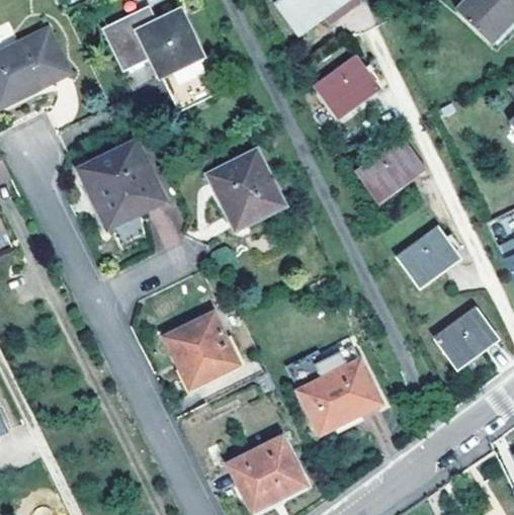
[(276,0),(275,1),(296,32),(323,13),(342,0),(345,0),(351,7),(360,0),(276,0)]
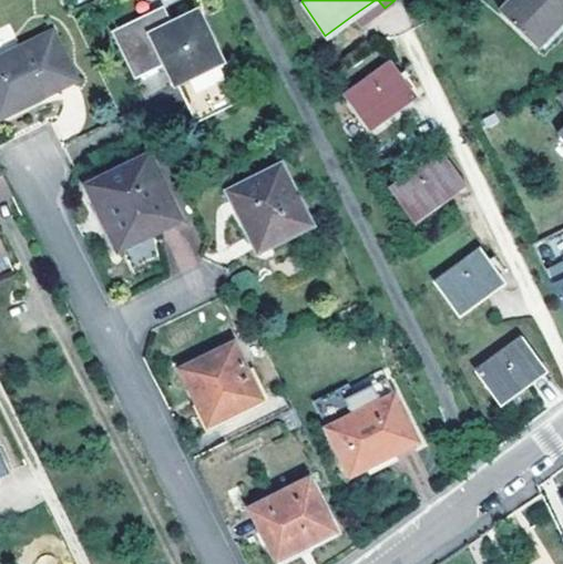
[(375,0),(354,14),(360,23),(385,8),(378,0),(375,0)]
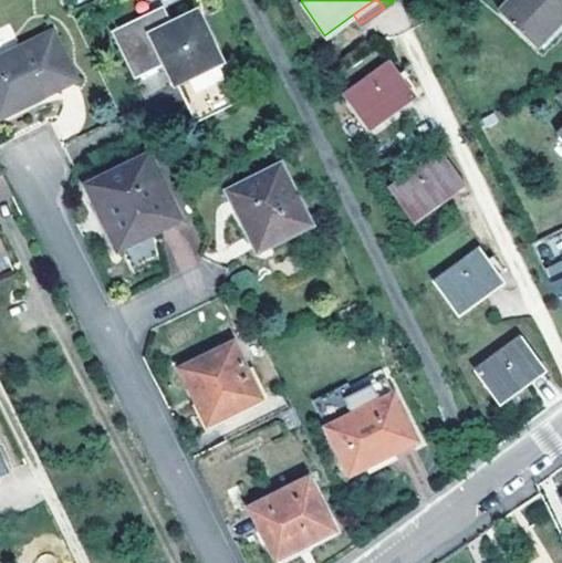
[(561,3),(558,0),(502,0),(490,13),(529,49),(561,12),(561,3)]
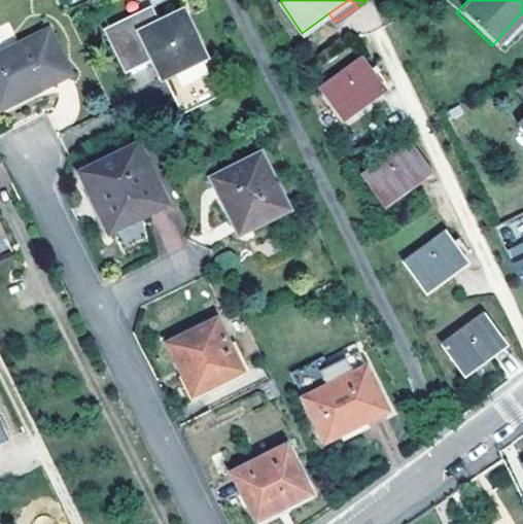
[(151,3),(101,28),(124,72),(152,58),(181,112),(218,95),(177,11),(160,20),(151,3)]
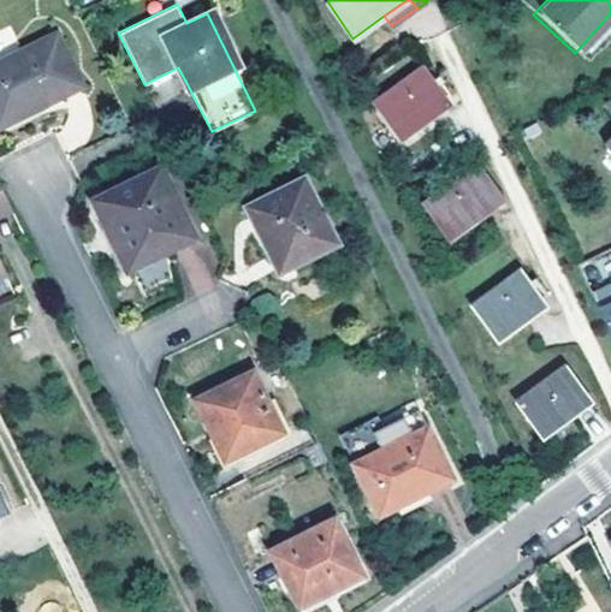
[(54,36),(0,61),(0,125),(78,87),(54,36)]
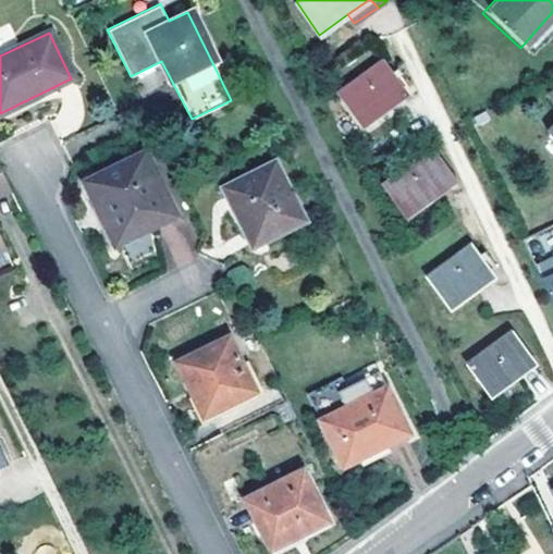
[(383,59),(339,90),(363,124),(406,94),(395,76),(391,72),(383,59)]
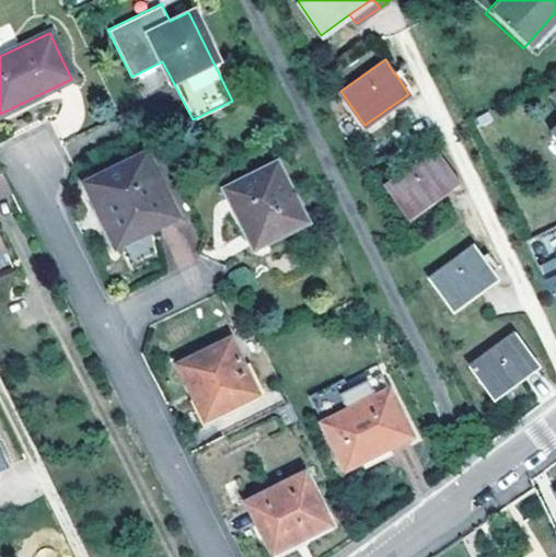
[(393,72),(397,77),(403,73),(398,68),(393,72)]
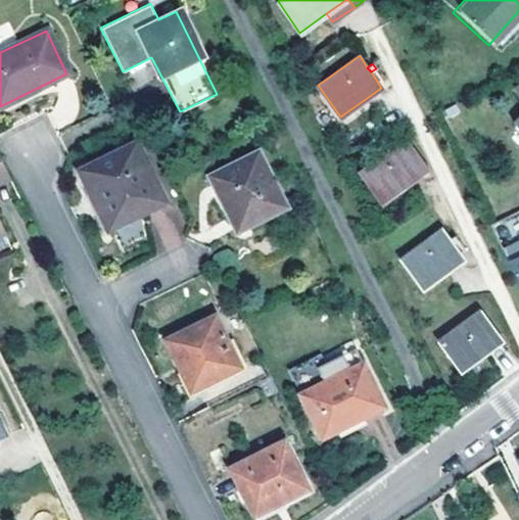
[(518,113),(518,114),(509,126),(518,135),(518,83),(507,89),(518,113)]
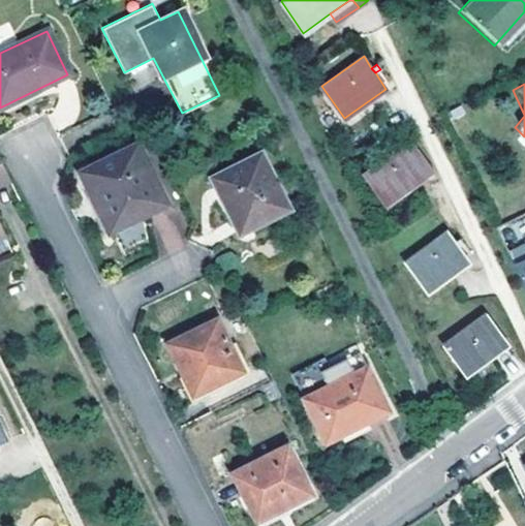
[(136,144),(82,173),(110,231),(165,204),(136,144)]
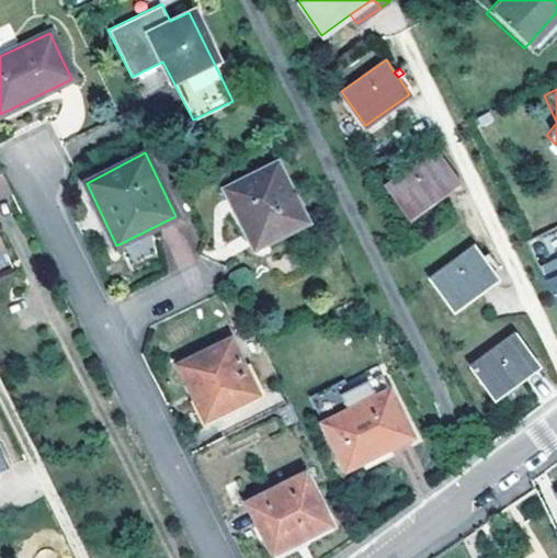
[(432,152),(388,183),(410,216),(454,185),(432,152)]
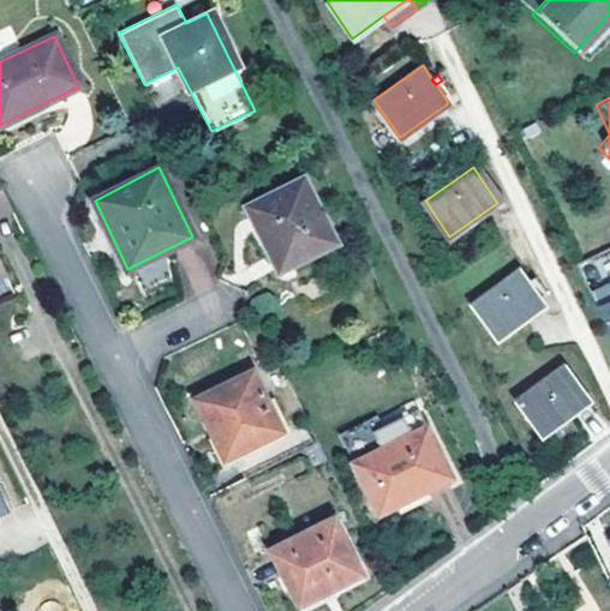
[(301,177),(249,203),(281,268),(334,241),(301,177)]
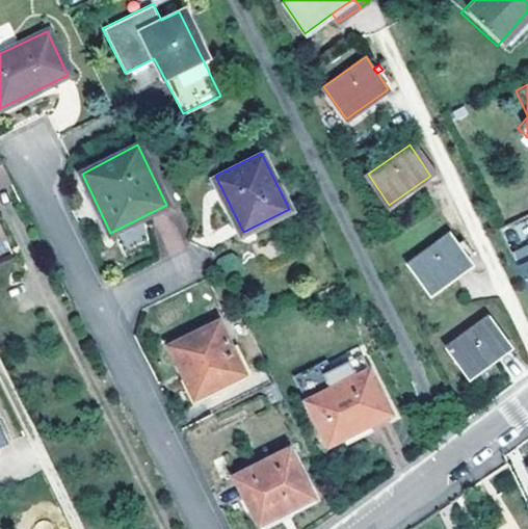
[(4,173),(0,175),(0,185),(8,181),(4,173)]
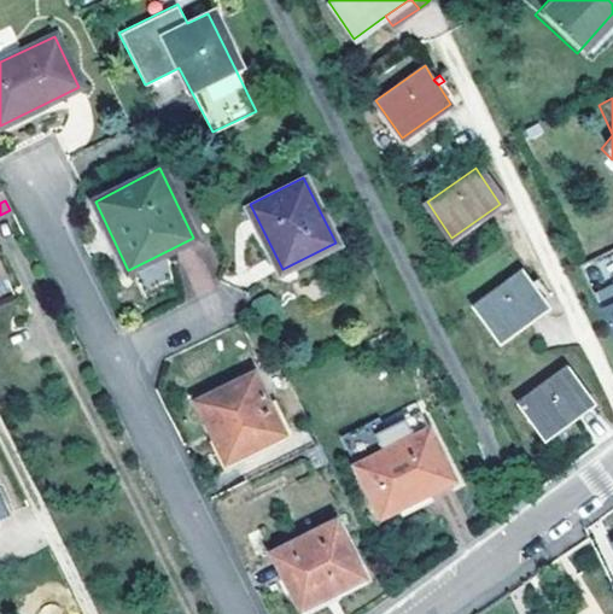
[(521,269),(473,303),(501,343),(548,308),(535,290),(531,284),(521,269)]
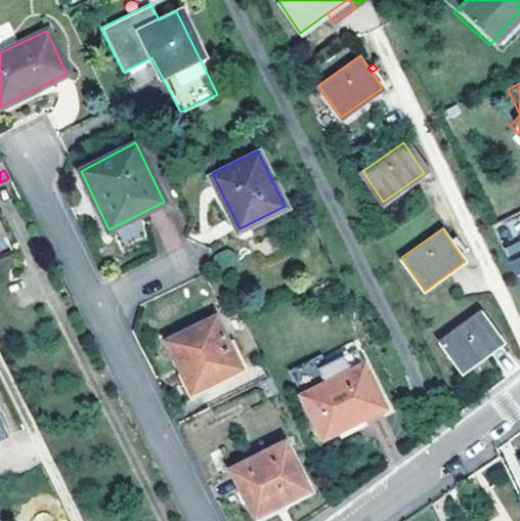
[(457,236),(450,241),(453,246),(460,242),(457,236)]
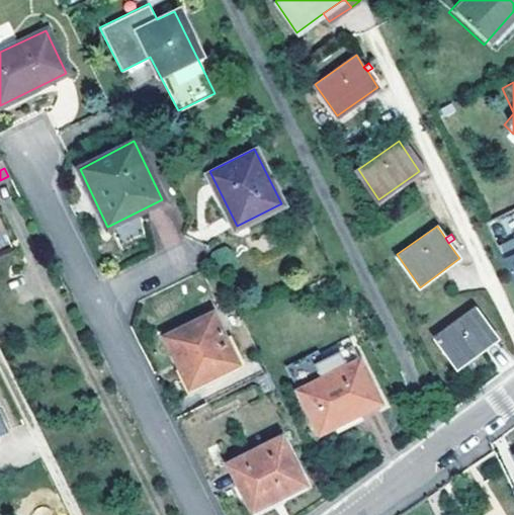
[(513,238),(497,246),(513,280),(513,238)]
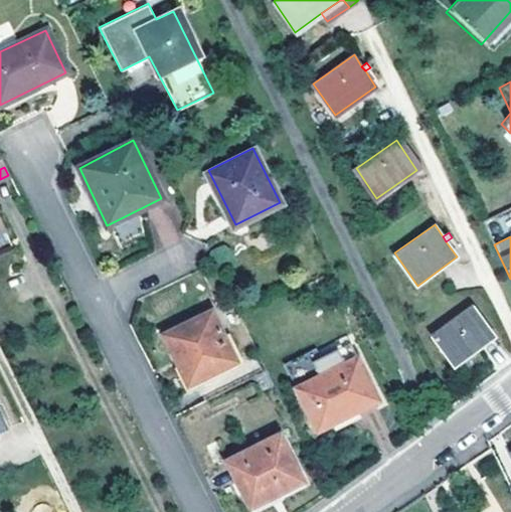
[(473,306),(433,335),(454,365),(494,337),(473,306)]
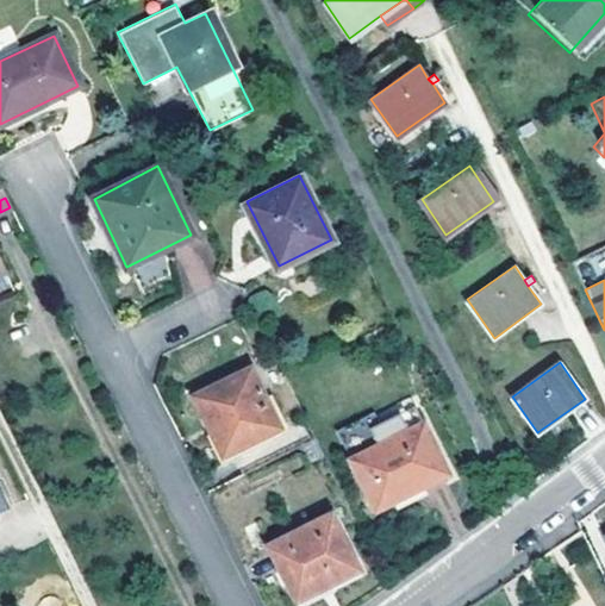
[(191,393),(231,475),(312,436),(301,411),(275,424),(247,366),(191,393)]
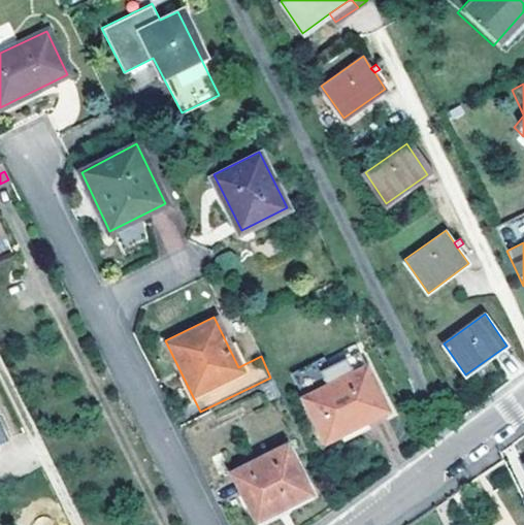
[(334,381),(300,397),(322,439),(387,409),(359,354),(329,368),(334,381)]
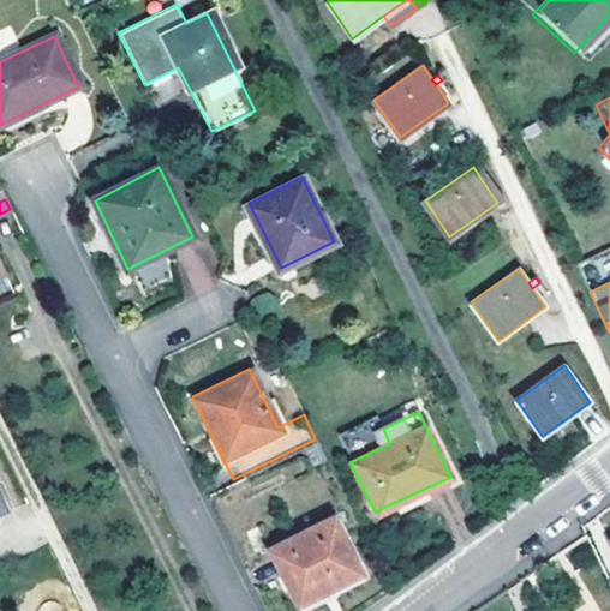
[(531,472),(536,483),(542,478),(537,469),(531,472)]
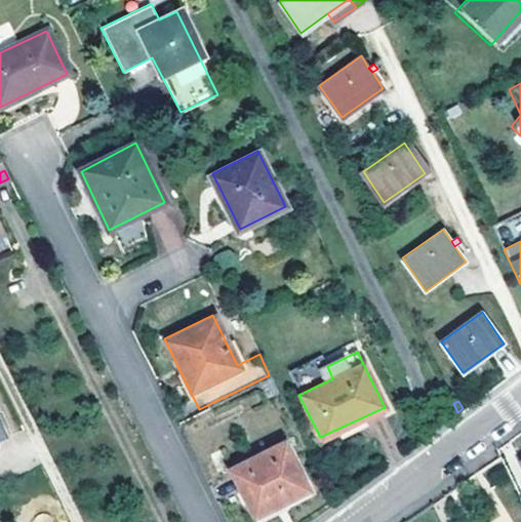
[(283,441),(227,468),(251,516),(307,489),(283,441)]
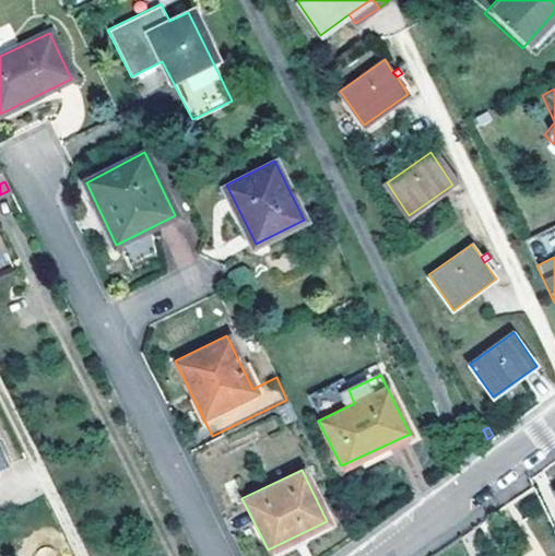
[(554,531),(554,489),(539,498),(554,531)]
